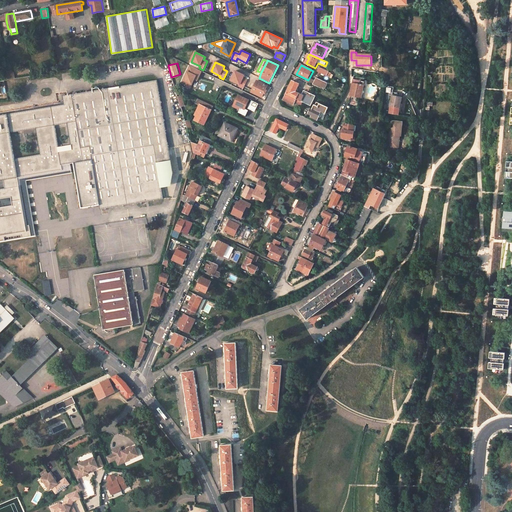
[(194,81),(196,77),(198,78),(201,72),(190,66),(181,85),(189,89),(193,80),(194,81)]
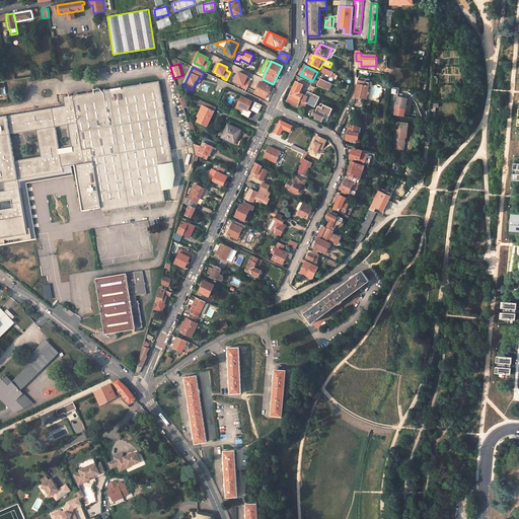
[(334,74),(323,69),(321,73),(331,77),(334,74)]
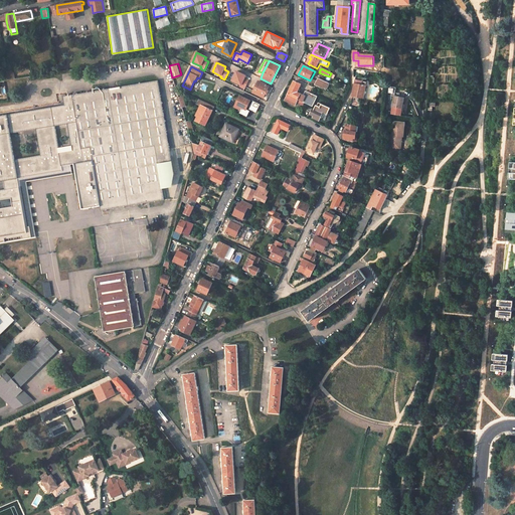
[(236,71),(232,81),(241,86),(240,88),(244,90),(248,80),(244,78),(245,76),(236,71)]
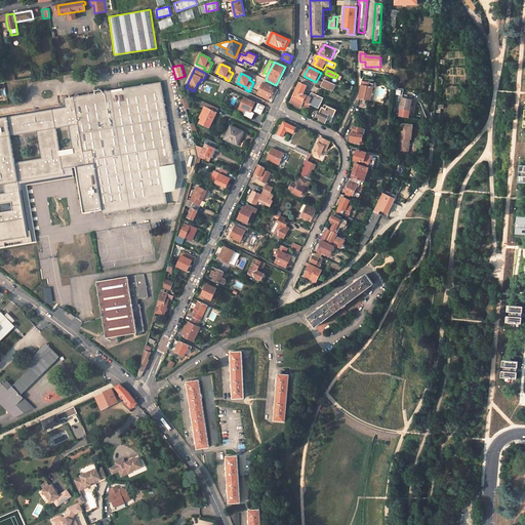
[(11,74),(7,74),(8,82),(15,81),(14,76),(11,74)]
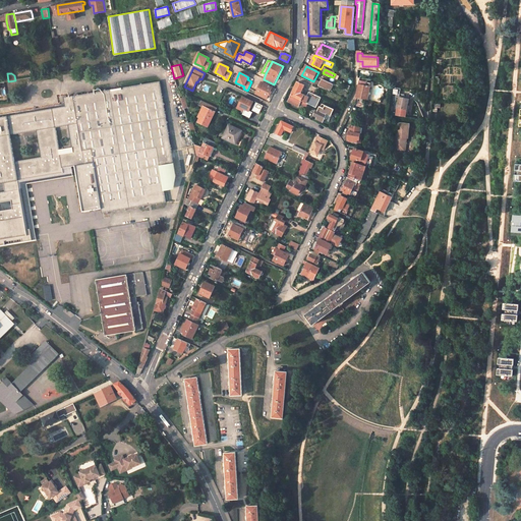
[(320,88),(328,92),(331,84),(323,80),(321,84),(320,88)]
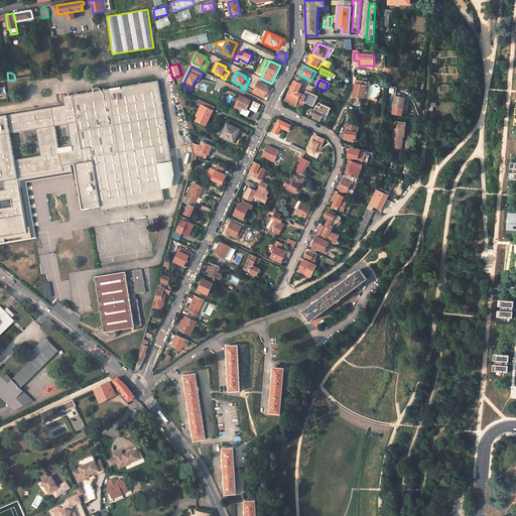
[(354,97),(365,99),(367,83),(357,81),(354,97)]
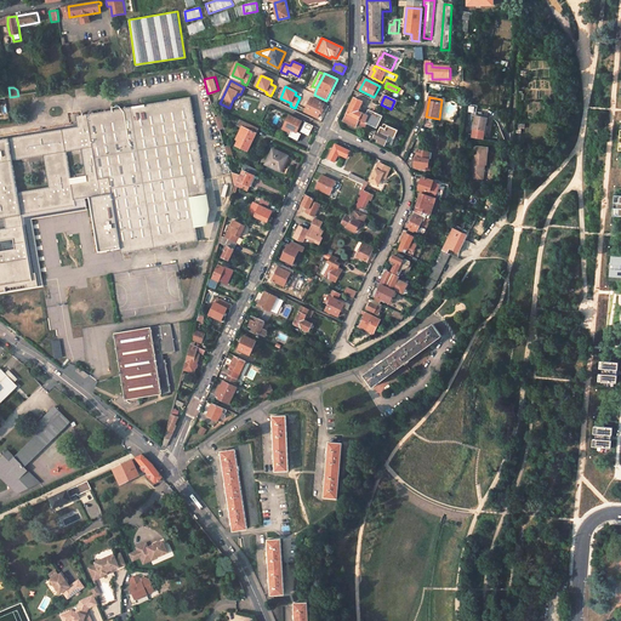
[(305,112),(318,119),(325,106),(312,98),(305,112)]
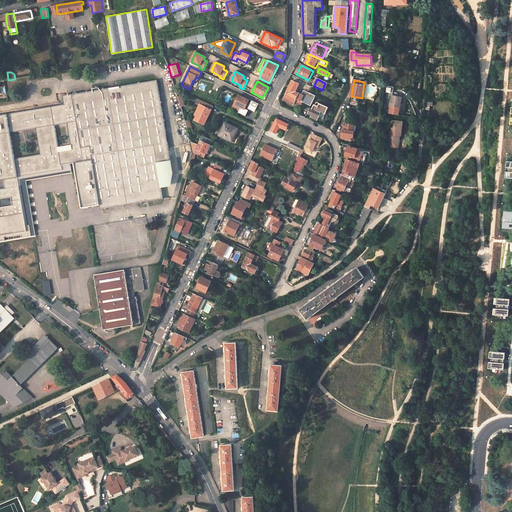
[(64,105),(0,115),(0,181),(5,180),(6,189),(0,190),(0,235),(0,237),(37,230),(29,185),(20,187),(19,178),(63,171),(62,166),(75,164),(82,209),(100,206),(101,210),(105,210),(106,211),(107,209),(122,207),(124,208),(125,206),(140,204),(141,205),(142,204),(164,200),(162,189),(158,165),(171,162),(165,123),(166,122),(164,121),(161,105),(163,103),(161,103),(157,82),(141,84),(139,83),(139,85),(105,90),(104,89),(103,90),(79,94),(77,93),(77,95),(63,97),(64,105)]
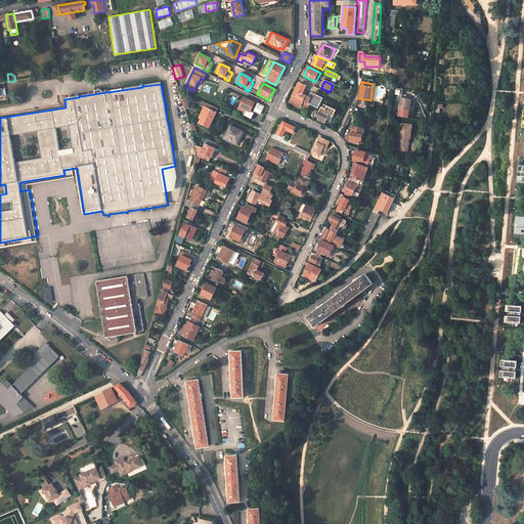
[(303,95),(307,87),(300,84),(293,97),(307,104),(309,98),(303,95)]
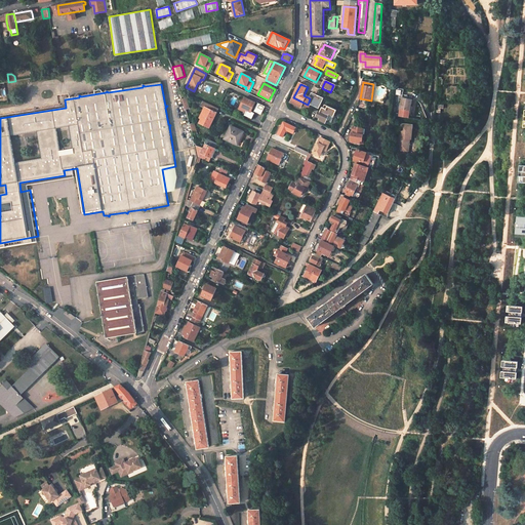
[(324,99),(312,94),(310,98),(308,105),(310,106),(319,110),(324,99)]
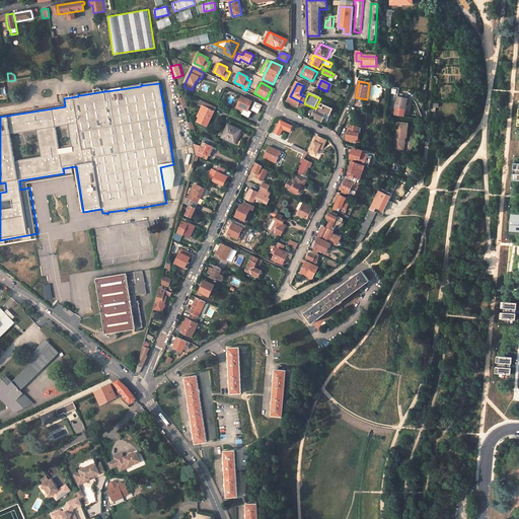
[(290,96),(287,102),(297,107),(299,103),(300,104),(300,105),(304,107),(306,104),(304,103),(290,96)]
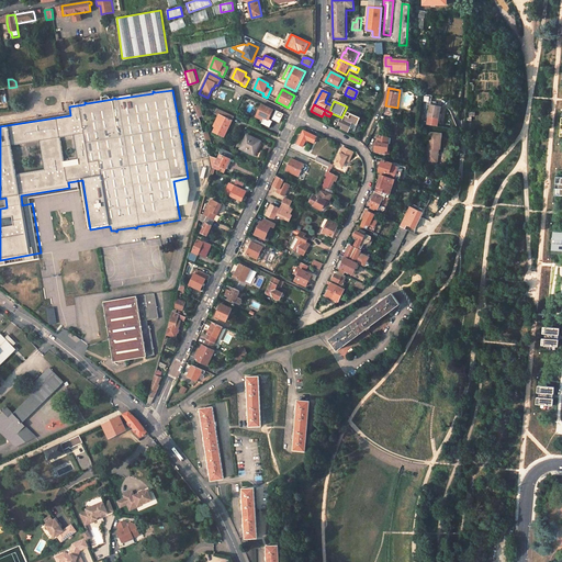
[(272,111),(261,105),(256,116),(257,116),(255,120),(262,123),(261,124),(270,127),(272,122),(271,122),(268,120),(271,114),(272,111)]
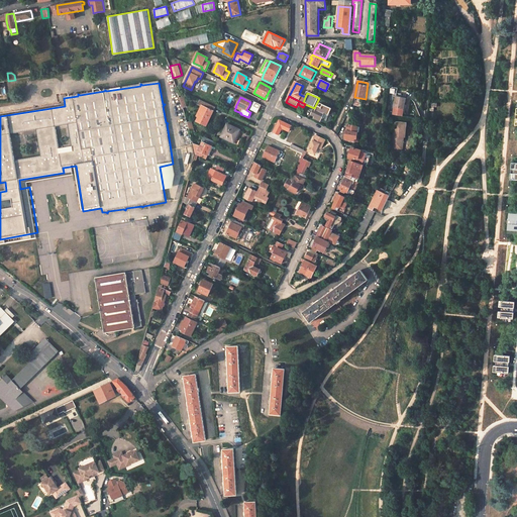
[(403,117),(406,99),(397,97),(394,115),(403,117)]
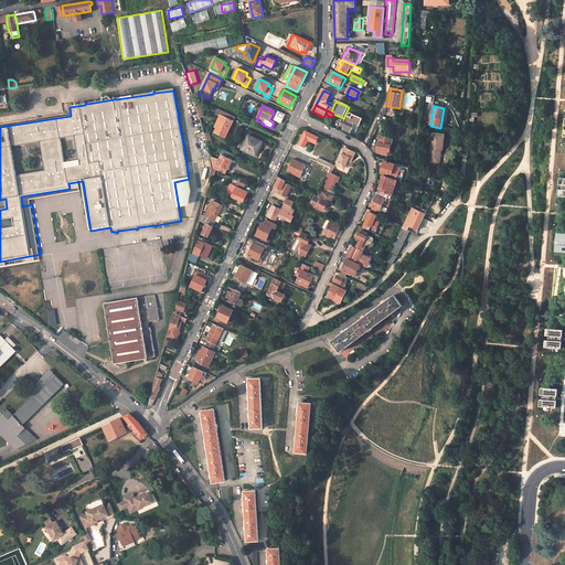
[(216,115),(223,118),(216,132),(224,136),(234,117),(219,109),(216,115)]
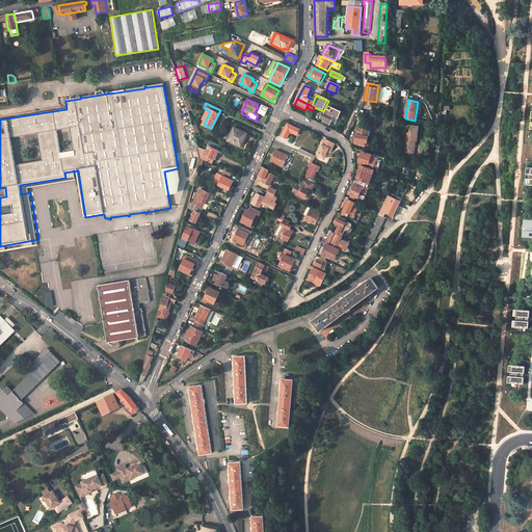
[(268,109),(262,105),(260,110),(258,113),(264,117),(268,109)]
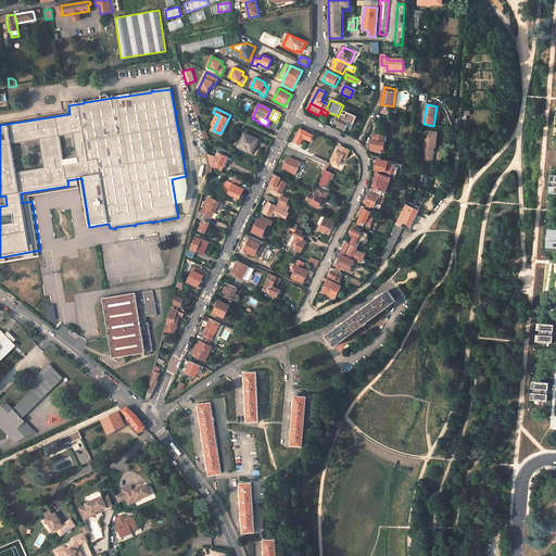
[(357,117),(345,112),(343,115),(342,114),(340,119),(338,118),(336,123),(339,125),(338,127),(345,130),(350,122),(354,124),(357,117)]
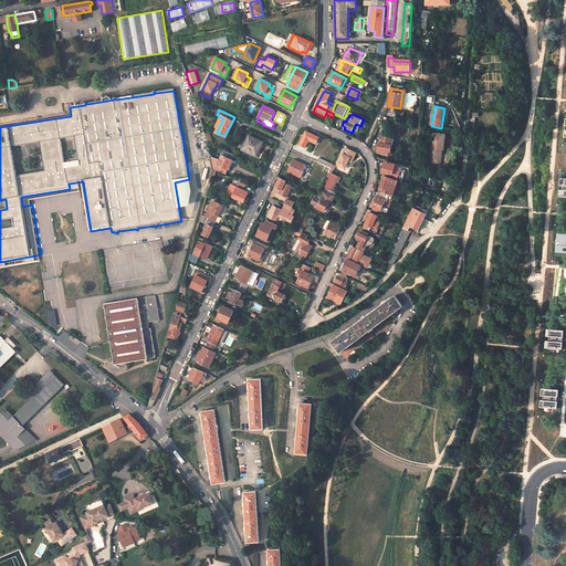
[(443,135),(431,134),(429,149),(428,149),(428,155),(430,155),(430,161),(435,163),(433,165),(440,165),(441,150),(442,150),(443,135)]
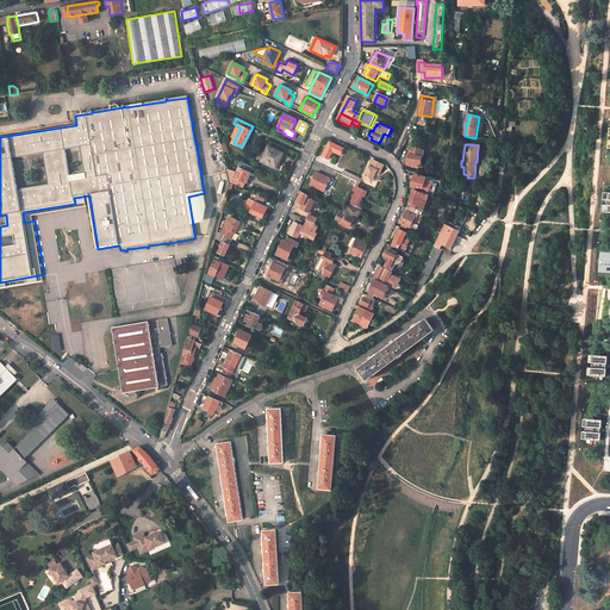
[(350,153),(336,147),(330,160),(336,162),(340,155),(347,159),(350,153)]
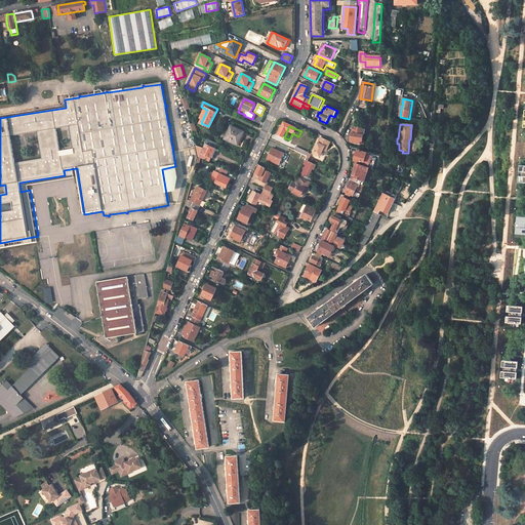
[(244,133),(232,127),(225,140),(238,147),(244,133)]
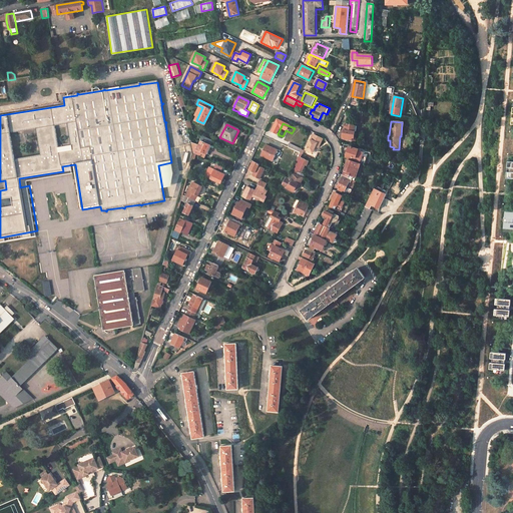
[(345,131),(344,136),(346,137),(346,139),(352,140),(352,138),(354,138),(355,132),(354,132),(355,126),(346,125),(345,131)]
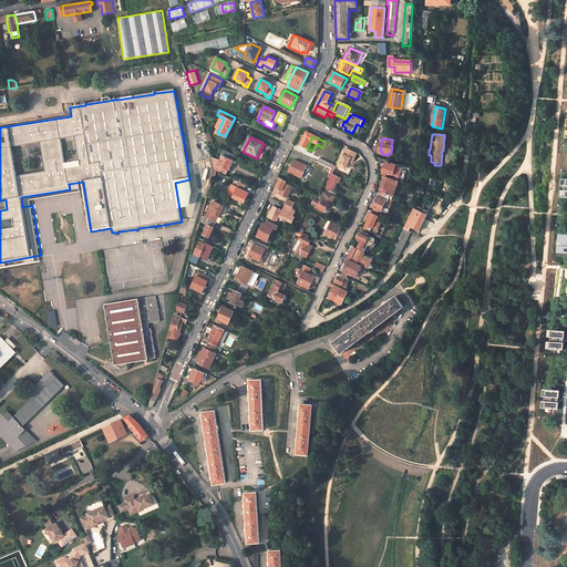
[(352,152),(347,150),(339,166),(346,169),(348,163),(352,164),(356,156),(352,154),(352,152)]
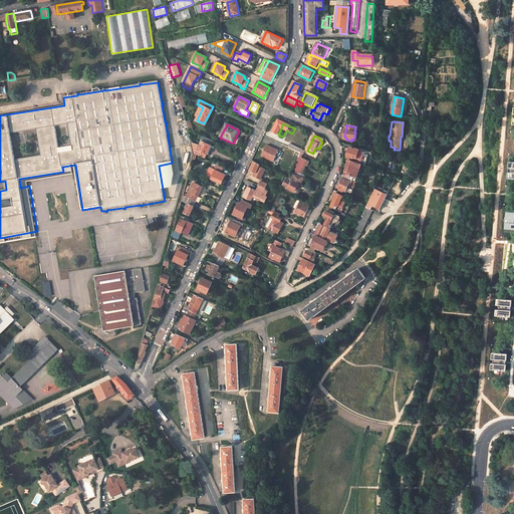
[(195,154),(204,159),(212,141),(203,137),(199,147),(197,146),(195,154)]
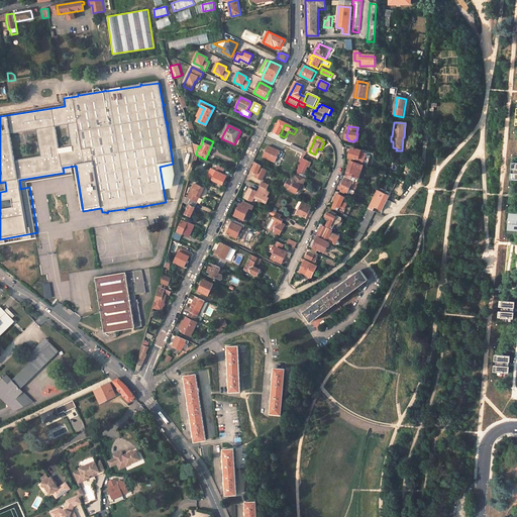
[(306,148),(303,147),(302,149),(292,144),(291,148),(303,154),(306,148)]
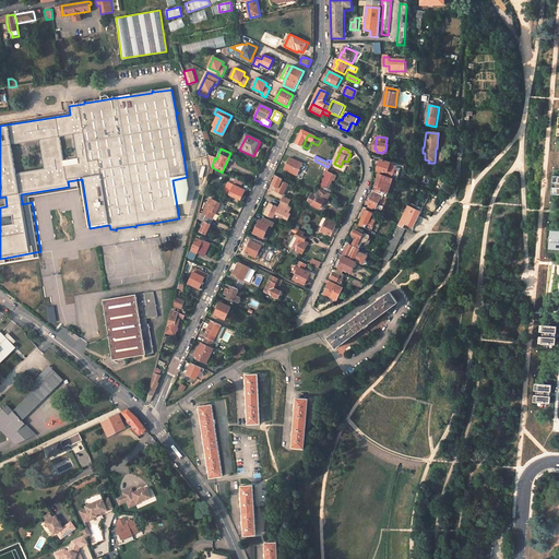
[(302,165),(290,158),(285,169),(297,176),(302,165)]
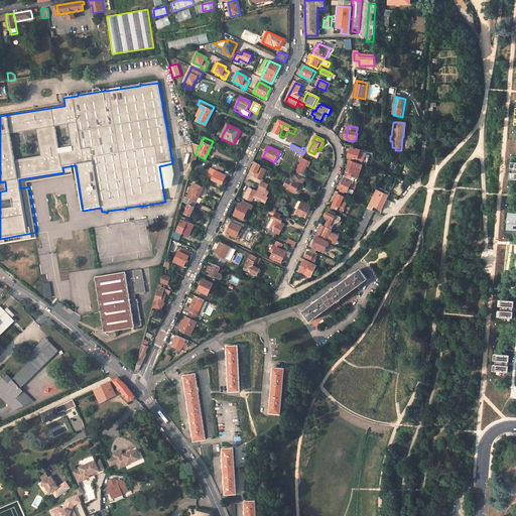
[(362,152),(352,148),(348,159),(362,164),(366,154),(362,153),(362,152)]
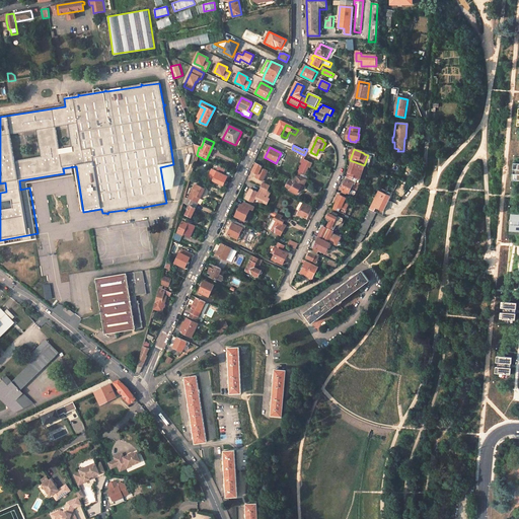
[(312,163),(304,160),(306,156),(304,155),(303,158),(299,166),(301,167),(299,170),(298,170),(296,173),(300,175),(301,172),(305,173),(309,166),(310,167),(312,163)]
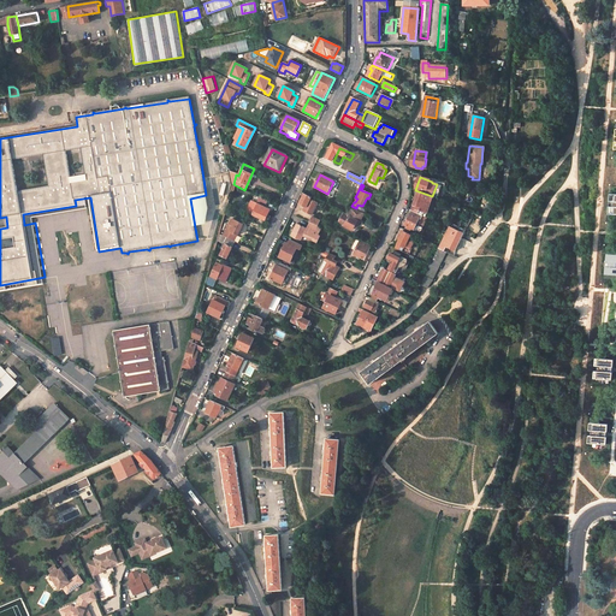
[(312,197),(304,194),(300,203),(307,207),(304,211),(313,215),(318,203),(312,200),(312,197)]
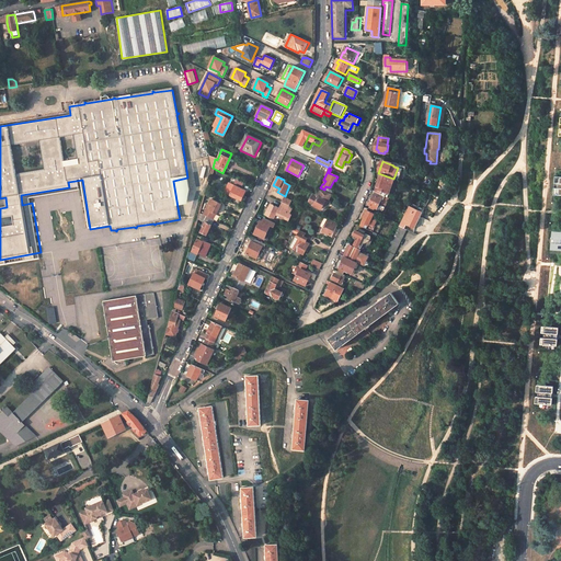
[(393,181),(381,176),(377,186),(381,189),(381,191),(376,189),(375,192),(375,193),(381,195),(382,192),(389,194),(393,181)]
